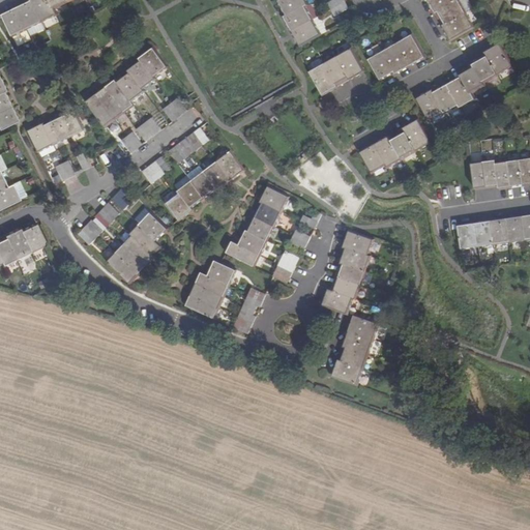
[(33,0),(18,8),(29,30),(43,23),(33,0)]
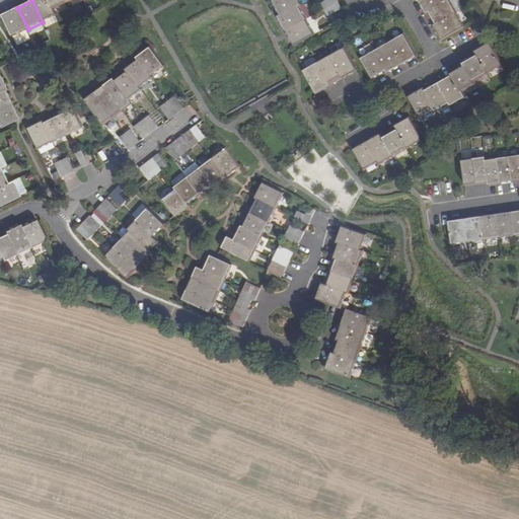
[(54,9),(49,0),(31,0),(32,0),(43,22),(57,15),(54,9)]
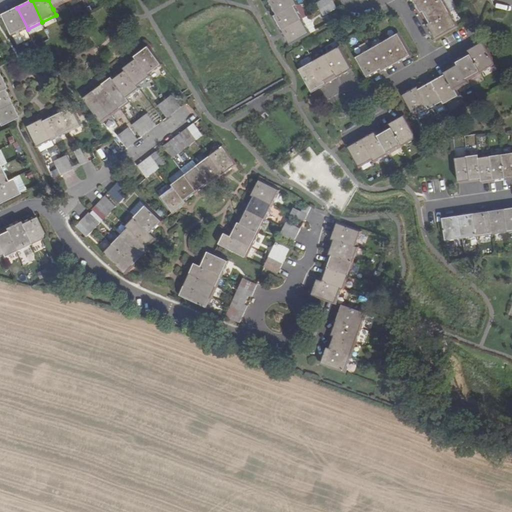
[(67,2),(65,0),(48,0),(53,9),(67,2)]
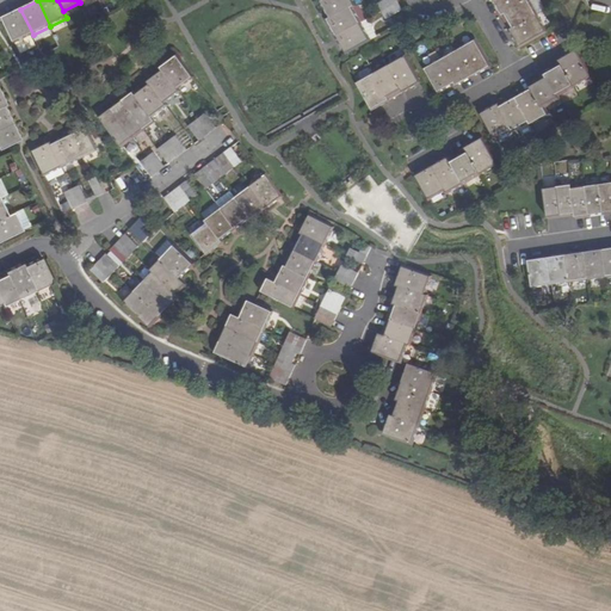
[(356,6),(351,0),(327,0),(325,2),(322,4),(332,20),(352,8),(356,6)]
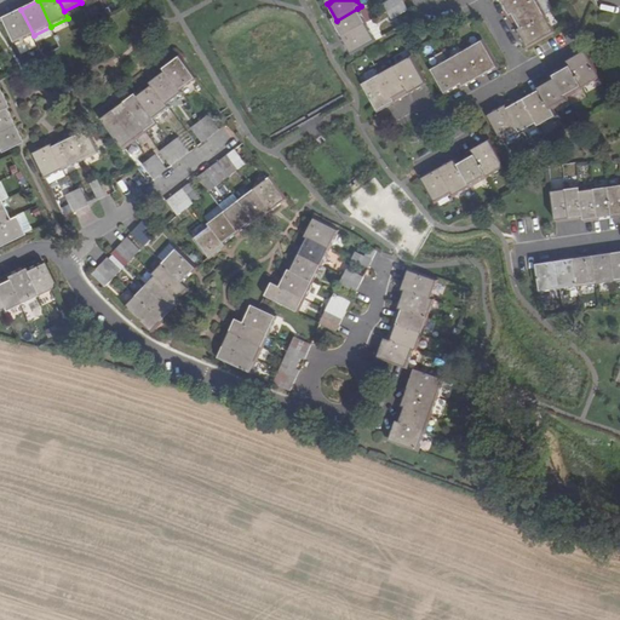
[(392,0),(383,6),(388,13),(405,3),(402,0),(392,0)]
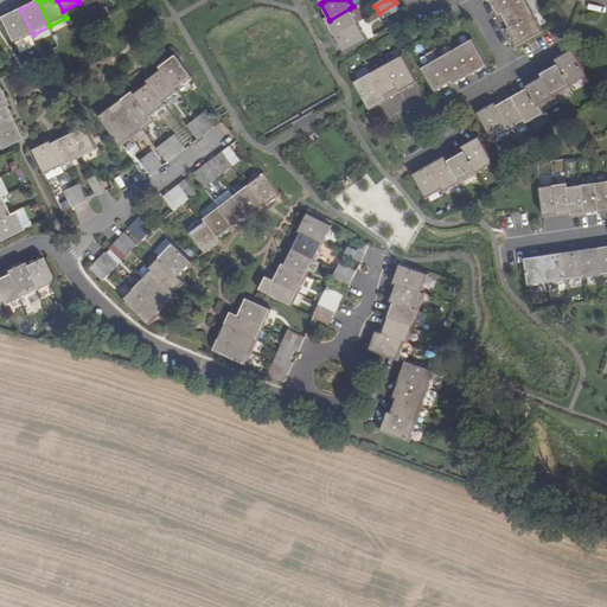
[(491,0),(490,1),(499,18),(525,2),(524,0),(491,0)]
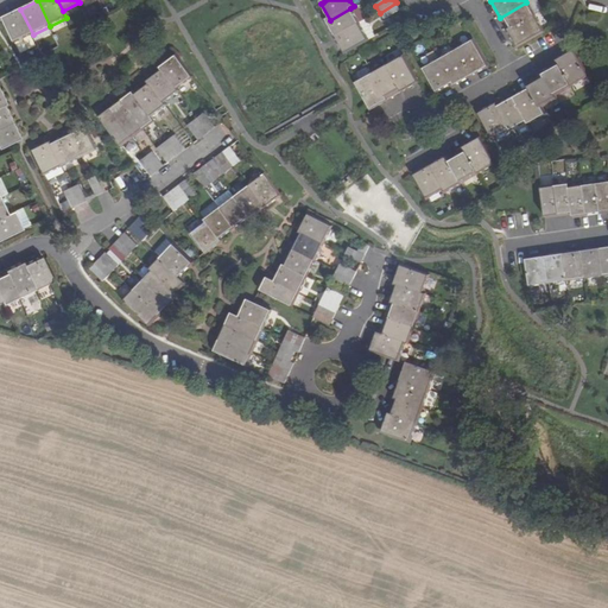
[(397,2),(380,13),(385,20),(401,11),(397,2)]
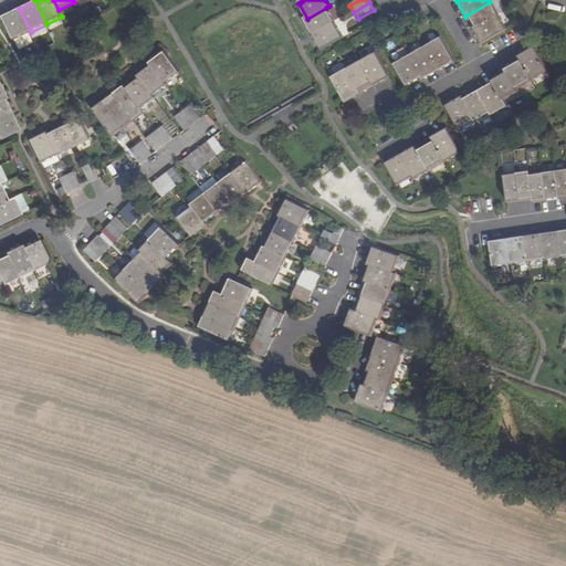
[(490,2),(465,17),(474,30),(498,16),(490,2)]
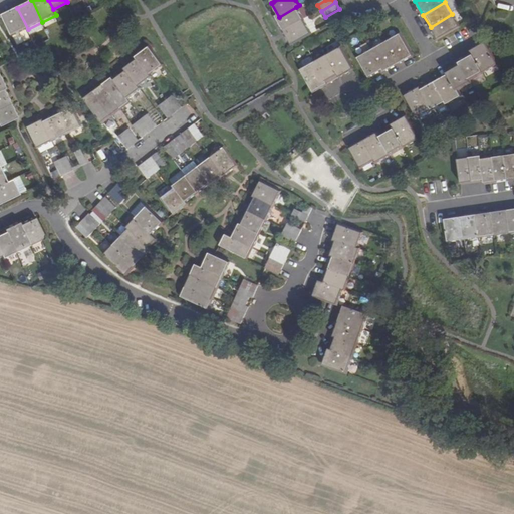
[(276,18),(284,32),(304,20),(296,7),(279,17),(276,18)]
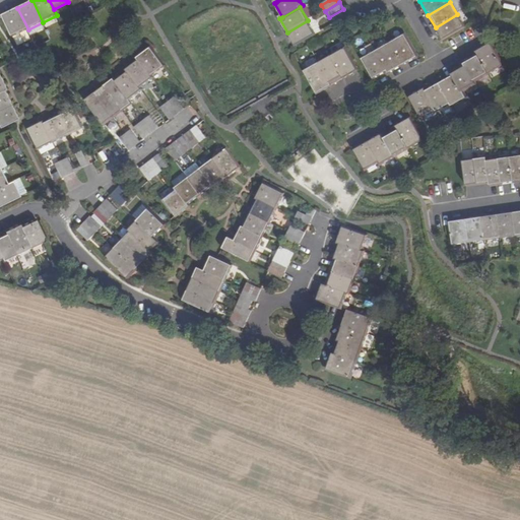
[(28,29),(17,8),(4,15),(14,37),(27,29),(28,29)]
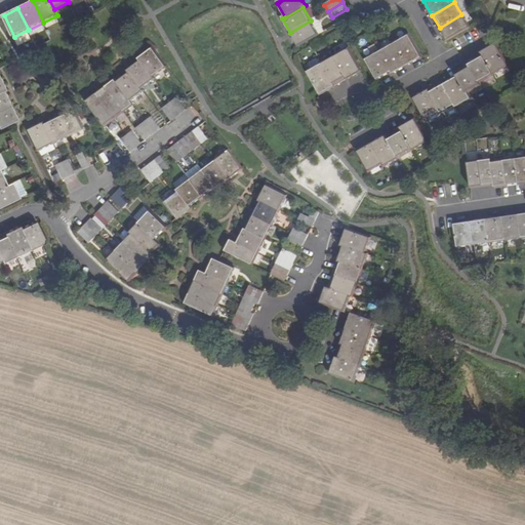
[(461,14),(440,28),(447,41),(470,28),(461,14)]
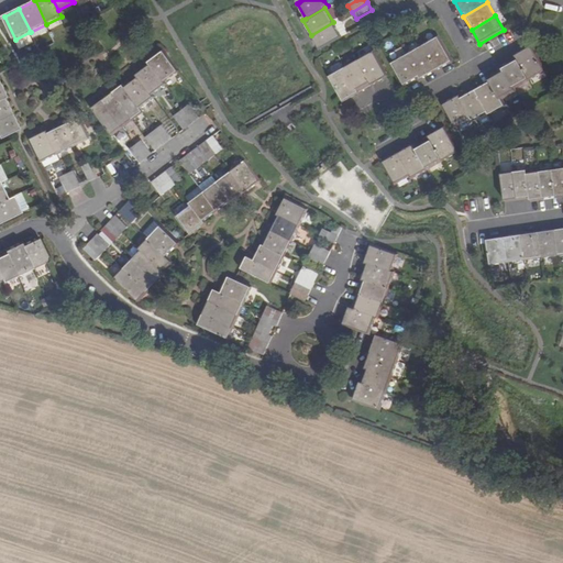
[(333,22),(311,35),(320,51),(348,34),(339,19),(333,22)]
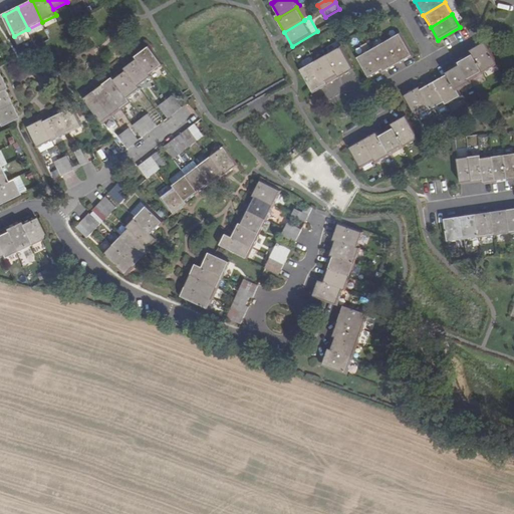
[(31,35),(45,28),(42,22),(28,29),(31,35)]
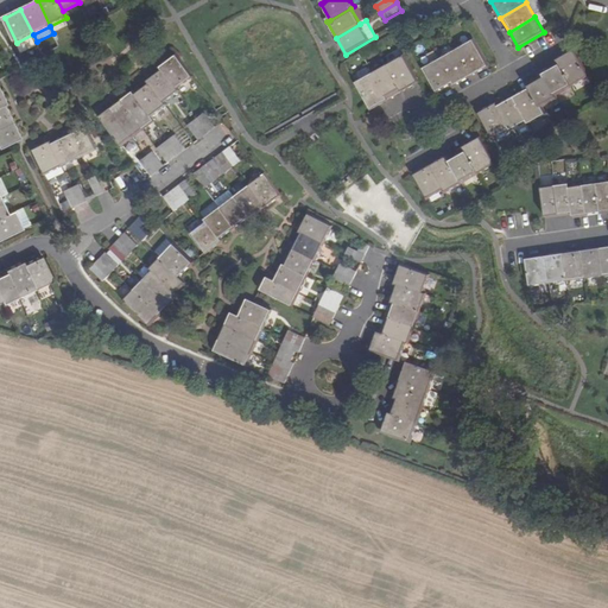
[(20,50),(36,43),(32,35),(17,43),(20,50)]
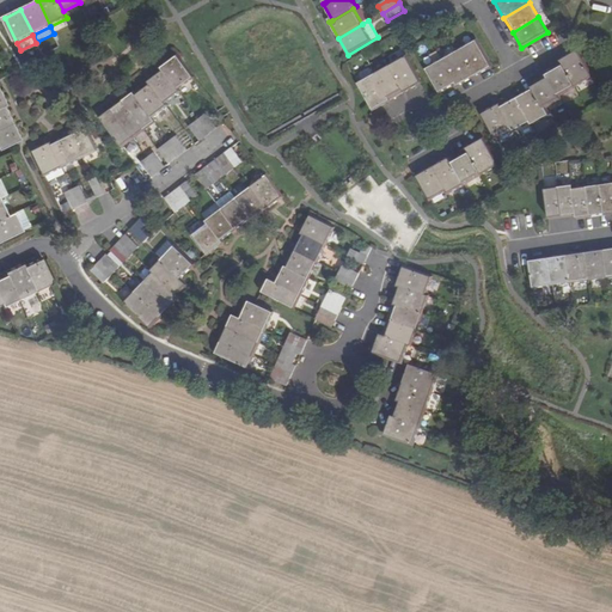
[(491,68),(476,42),(460,50),(476,78),(491,68)]
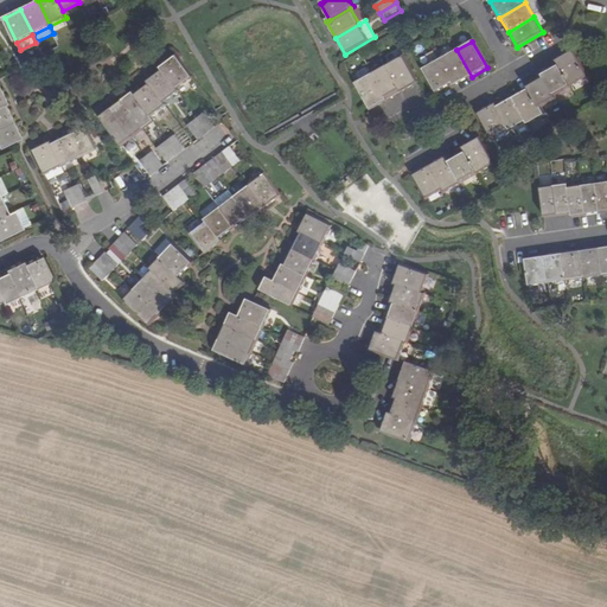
[(455,87),(472,77),(457,50),(440,59),(453,83),(455,87)]
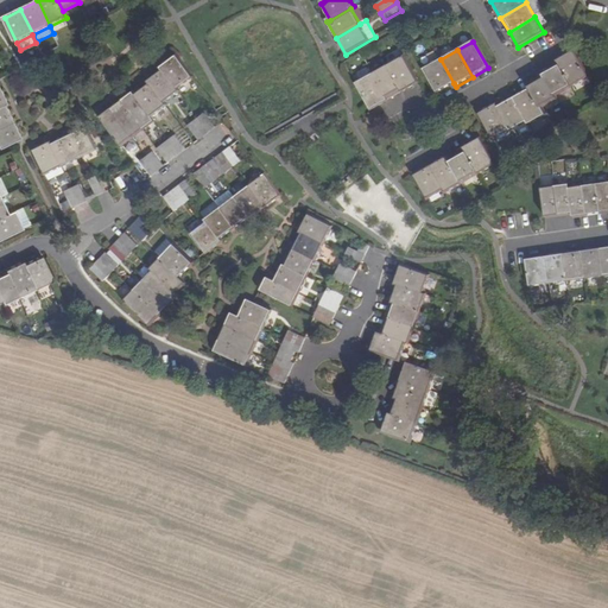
[(558,63),(571,87),(587,77),(571,50),(556,59),(558,63)]
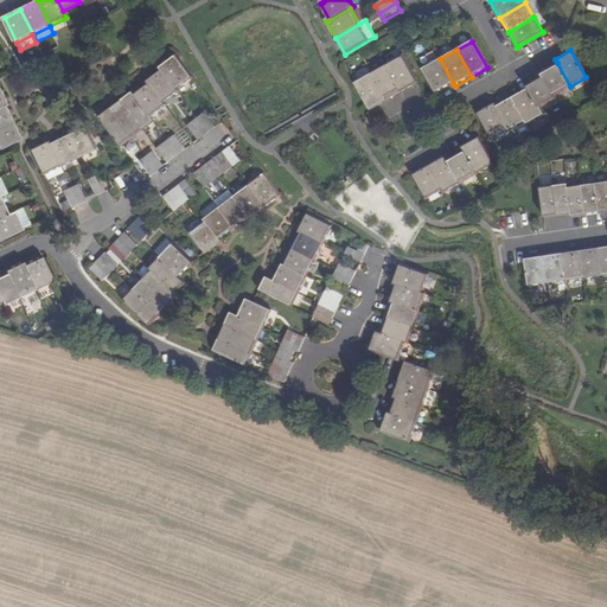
[(160,66),(163,69),(177,88),(191,76),(176,55),(164,64),(160,66)]
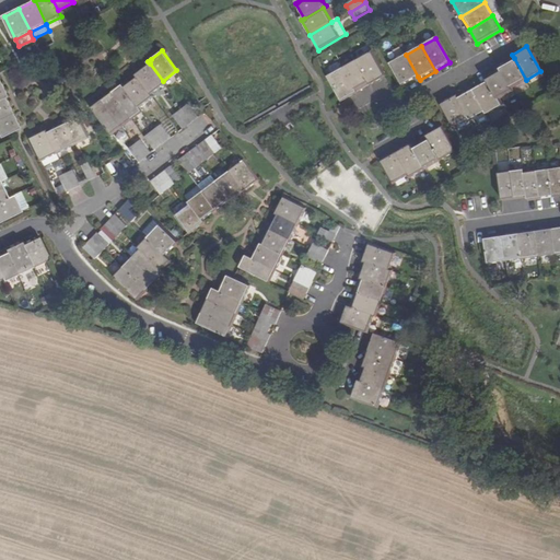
[(385,77),(371,51),(357,60),(371,85),(385,77)]
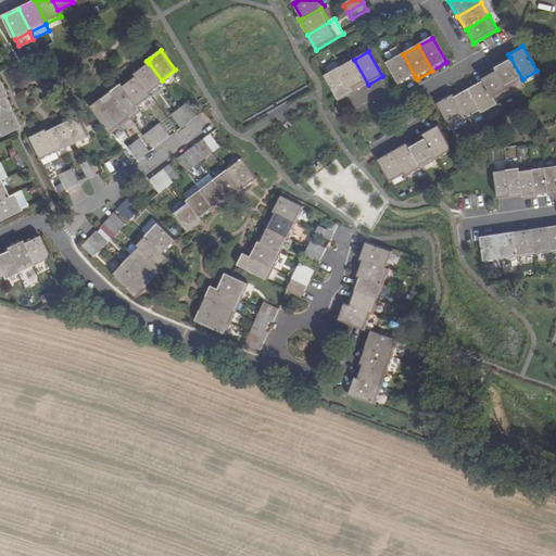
[(415,76),(403,54),(389,63),(401,85),(415,76)]
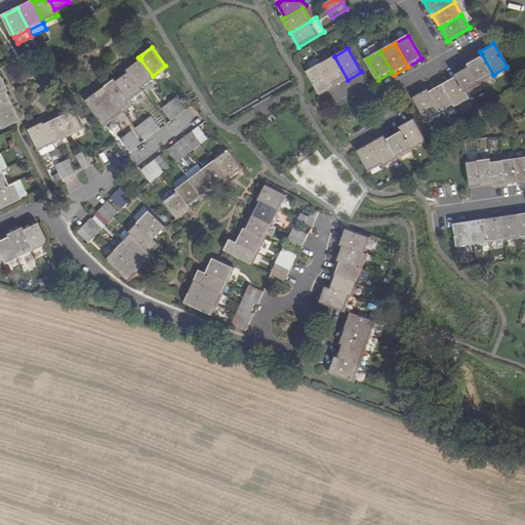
[(479,82),(493,75),(482,54),(468,63),(469,66),(479,82)]
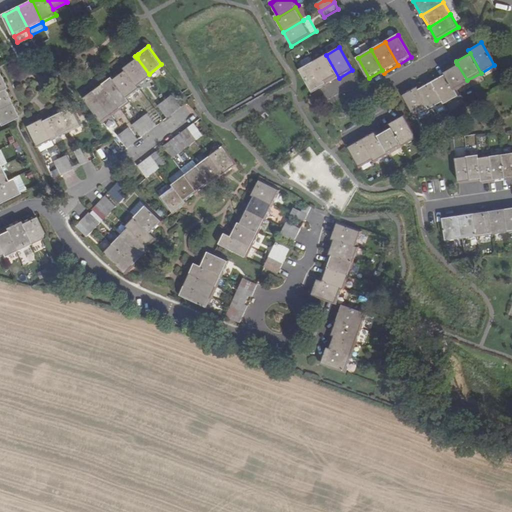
[(327,84),(339,78),(326,55),(314,62),(327,84)]
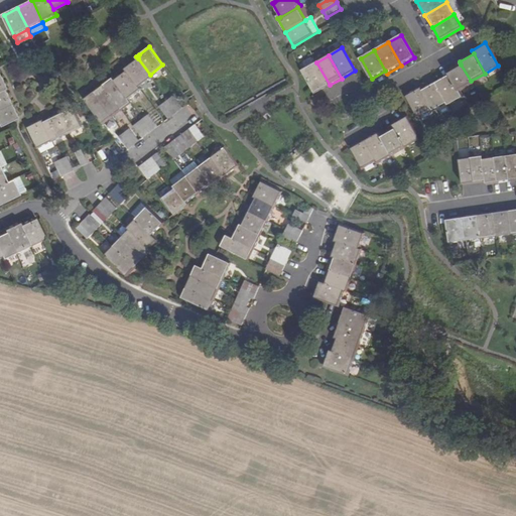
[(127,71),(138,86),(151,76),(150,75),(138,58),(125,68),(127,71)]
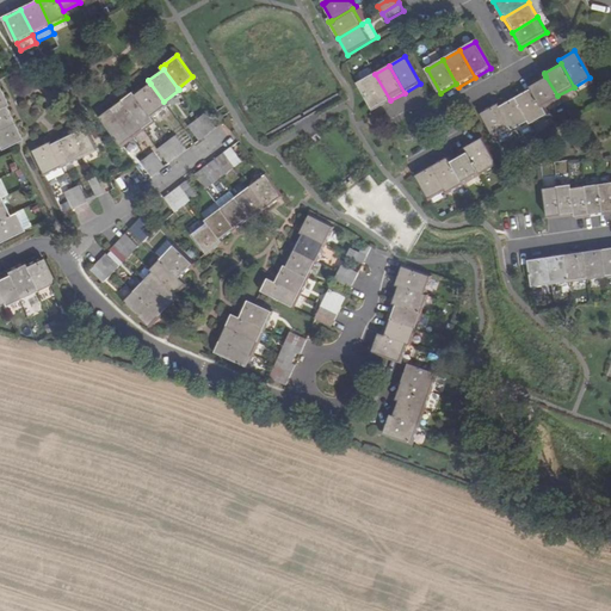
[(358,84),(372,107),(375,110),(390,100),(375,74),(358,84)]
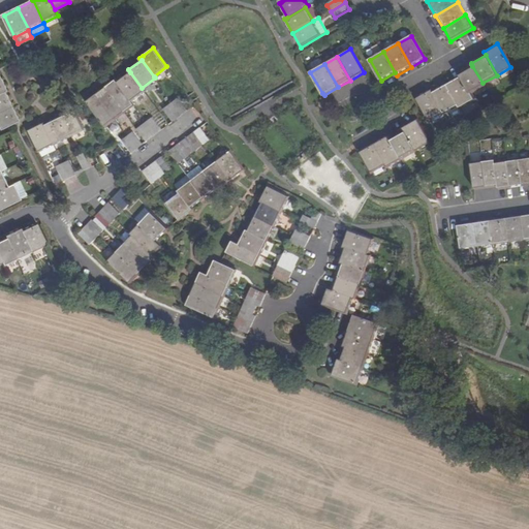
[(484,85),(483,83),(472,66),(459,73),(460,76),(469,93),(484,85)]
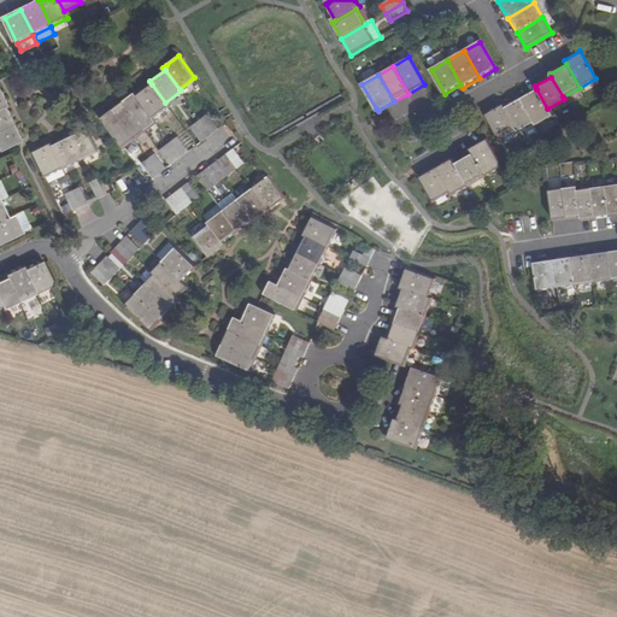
[(152,84),(136,97),(152,117),(168,105),(165,103),(152,84)]
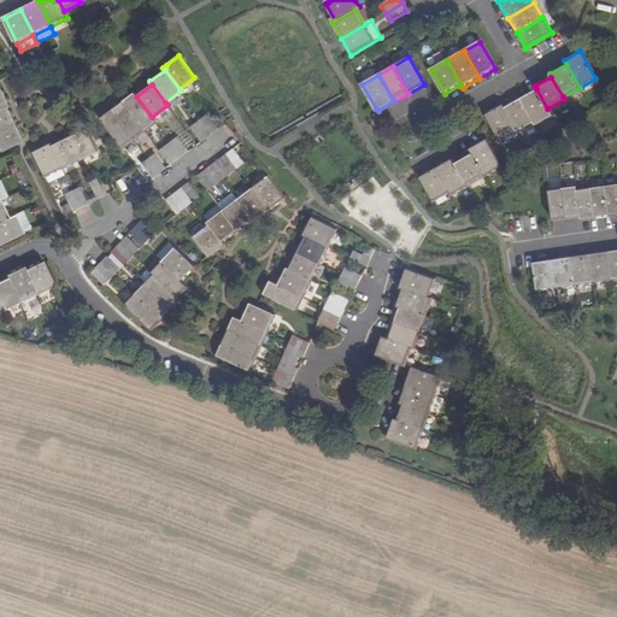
[(552,117),(547,109),(536,89),(519,99),(534,123),(535,125),(552,117)]
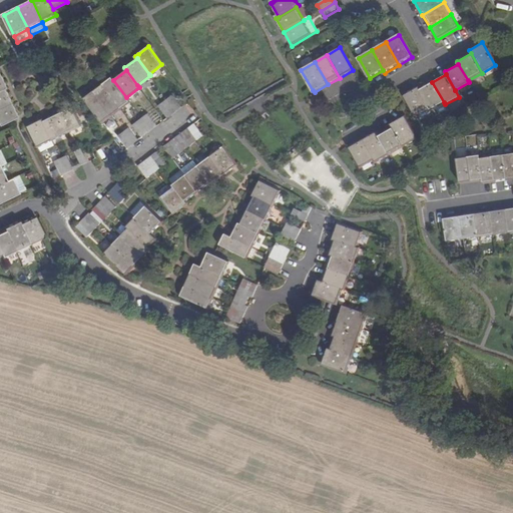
[(102,84),(121,108),(129,102),(126,97),(113,80),(111,78),(102,84)]
